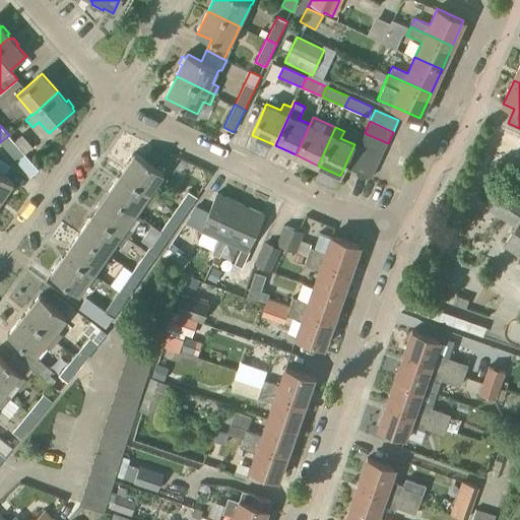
[(382,154),(388,143),(365,133),(360,144),(382,154)]
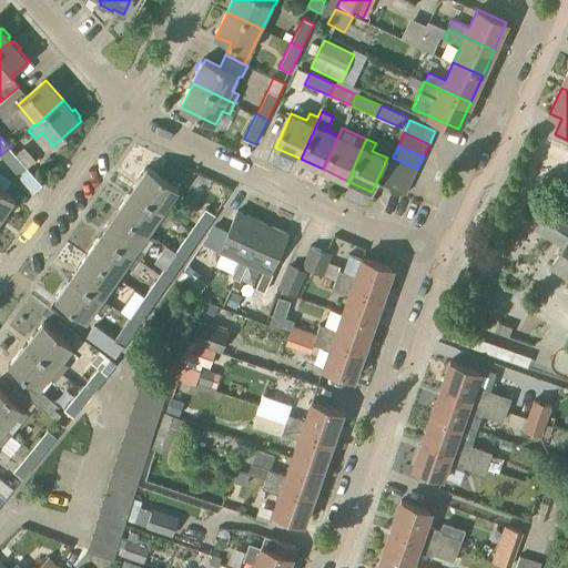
[(16,154),(10,148),(0,155),(33,194),(42,185),(28,168),(33,163),(33,162),(36,160),(23,146),(16,154)]
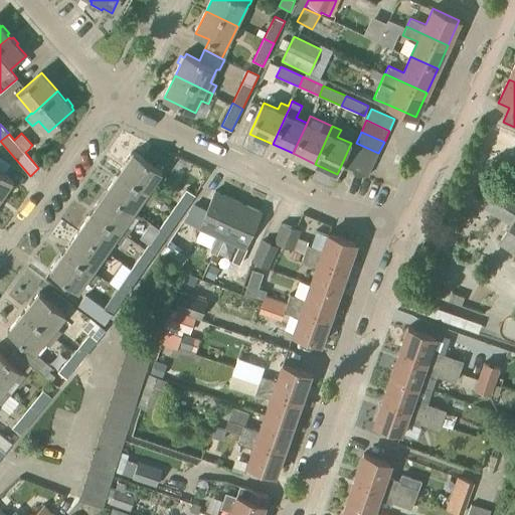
[(373,165),(378,153),(356,143),(350,154),(373,165)]
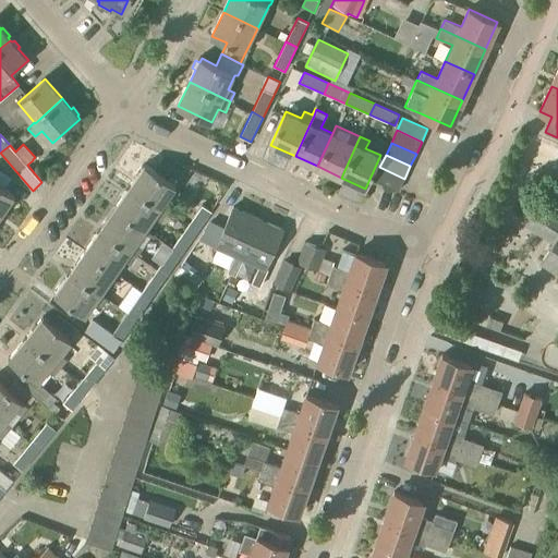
[(138,176),(130,187),(167,214),(172,204),(167,201),(177,187),(146,166),(144,168),(141,166),(135,173),(138,176)]
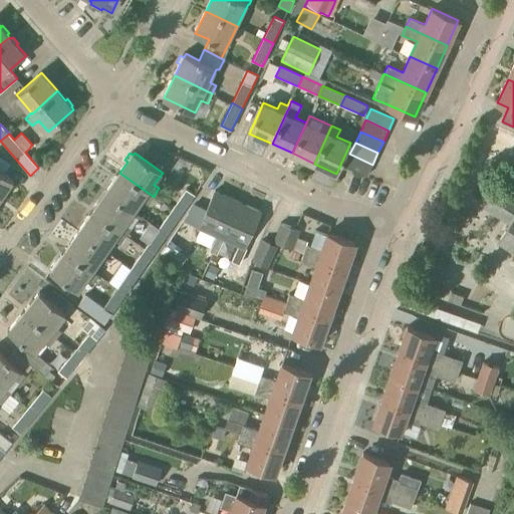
[(367,176),(372,165),(349,154),(344,166),(367,176)]
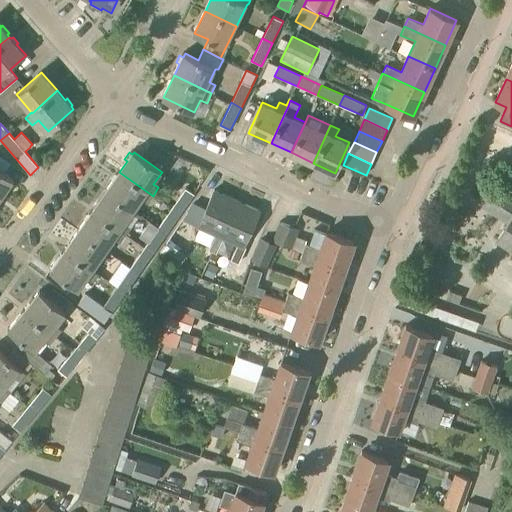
[(0,197),(13,179),(3,172),(10,162),(0,155),(0,197)]
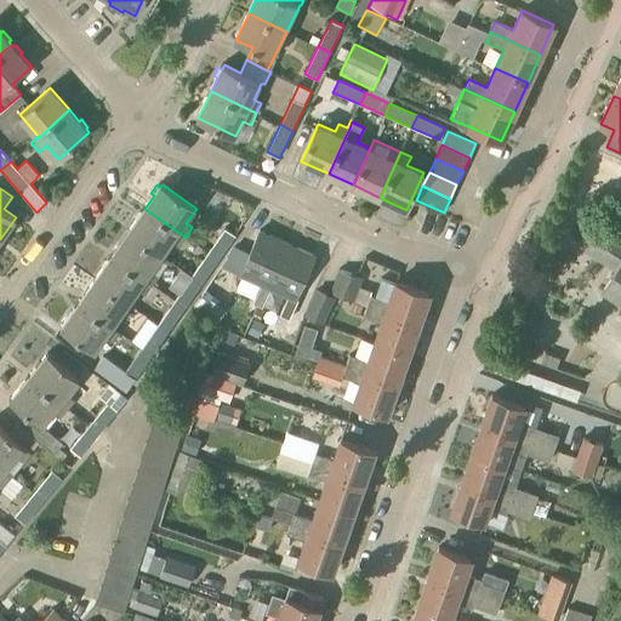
[(144,209),(129,232),(163,257),(163,256),(172,243),(180,248),(186,238),(144,209)]
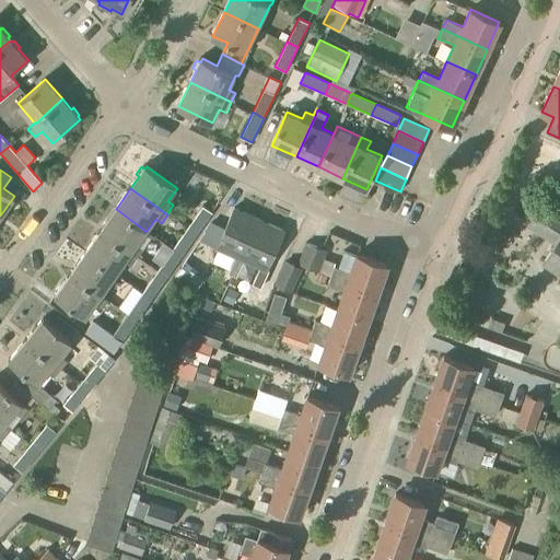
[(559,211),(544,200),(526,225),(555,245),(544,261),(559,271),(559,211)]
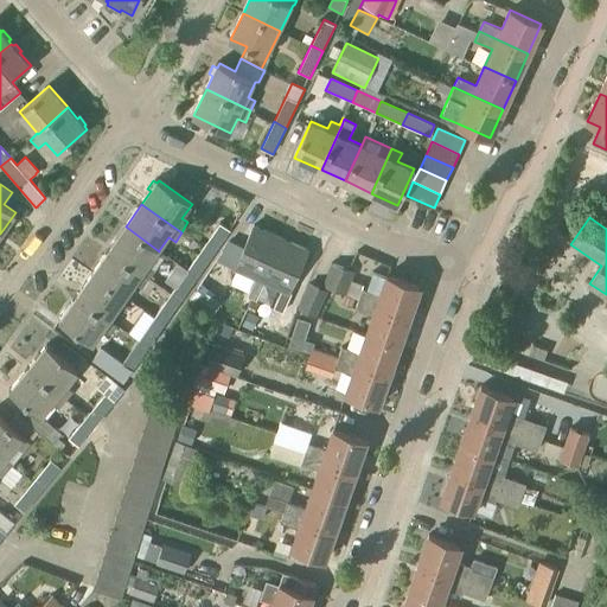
[(219,223),(203,247),(213,255),(230,230),(219,223)]
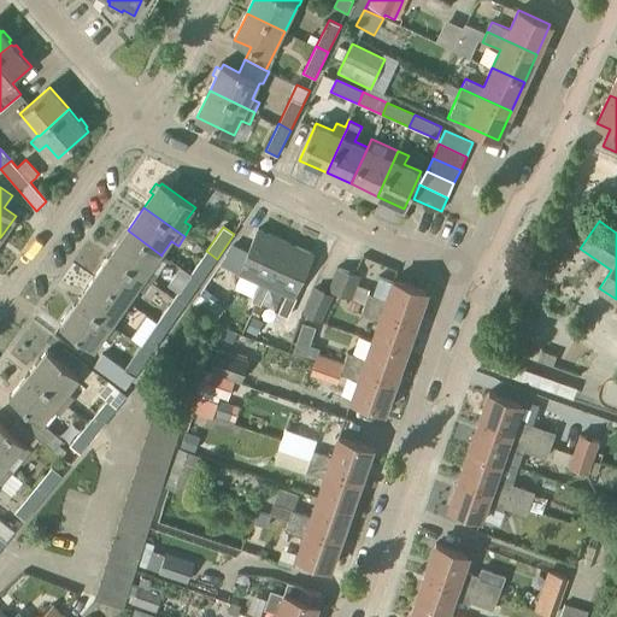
[(260,305),(269,286),(265,285),(285,241),(258,229),(239,272),(259,282),(251,301),(260,305)]
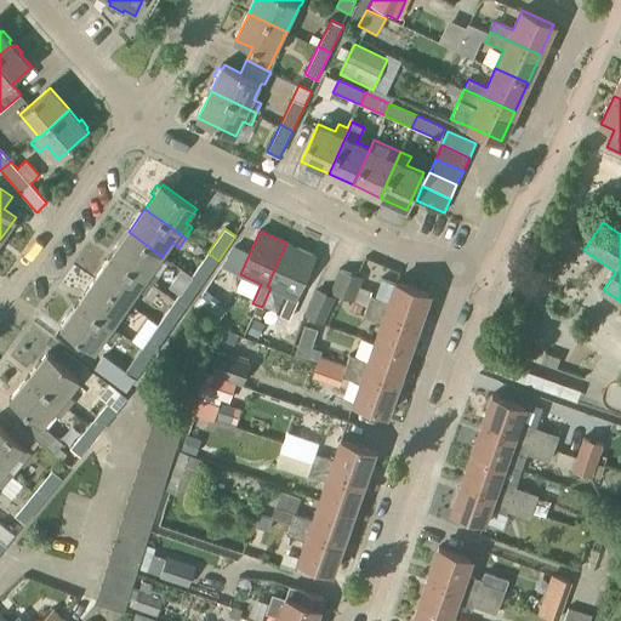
[(170,260),(163,256),(163,257),(129,232),(126,235),(123,233),(117,241),(120,244),(112,256),(146,280),(153,285),(170,260)]
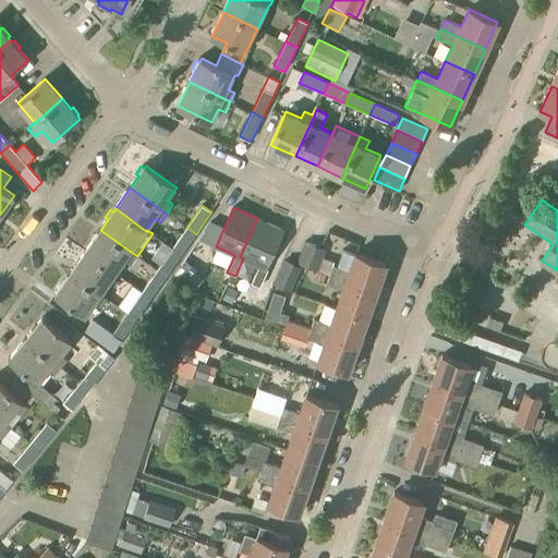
[(240,257),(243,258),(259,266),(251,283),(259,287),(268,269),(265,267),(282,229),(257,218),(240,257)]
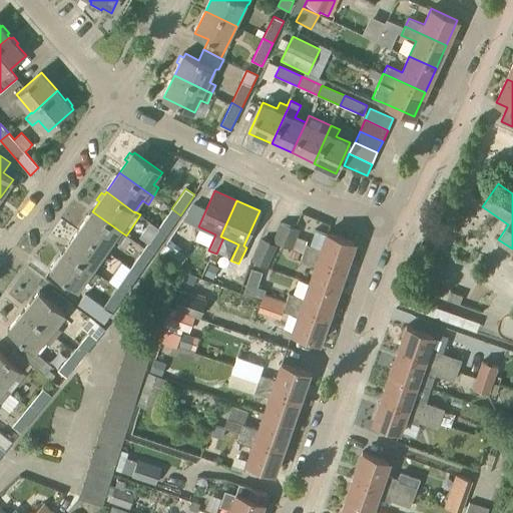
[(171,208),(157,228),(166,234),(180,215),(171,208)]
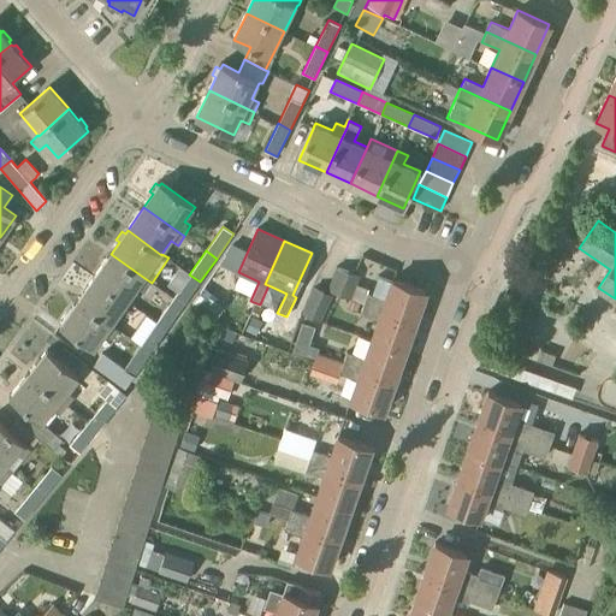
[(144,292),(152,283),(144,278),(111,254),(94,278),(128,302),(137,288),(144,292)]
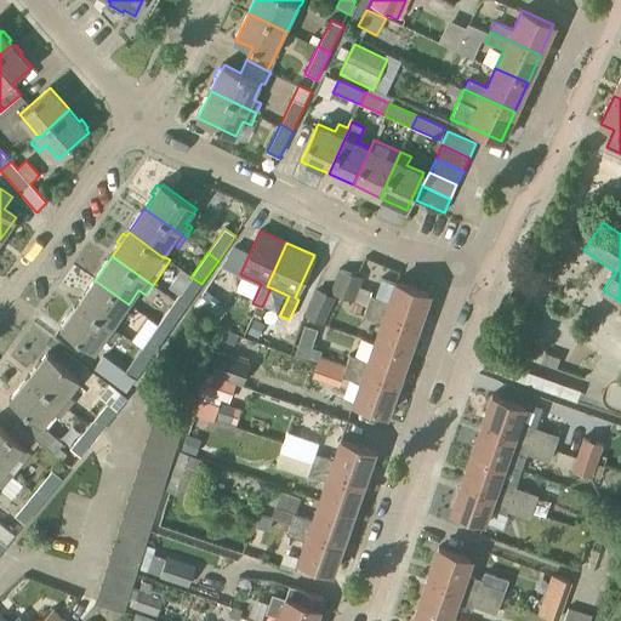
[(354,302),(355,300),(363,278),(339,269),(330,294),(353,301),(354,302)]
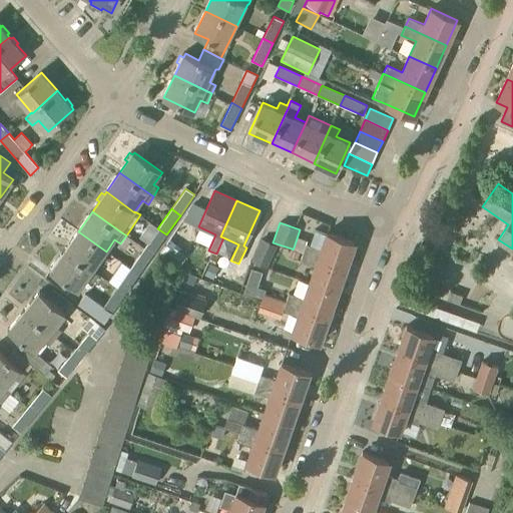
[(153,254),(166,234),(157,228),(144,247),(153,254)]
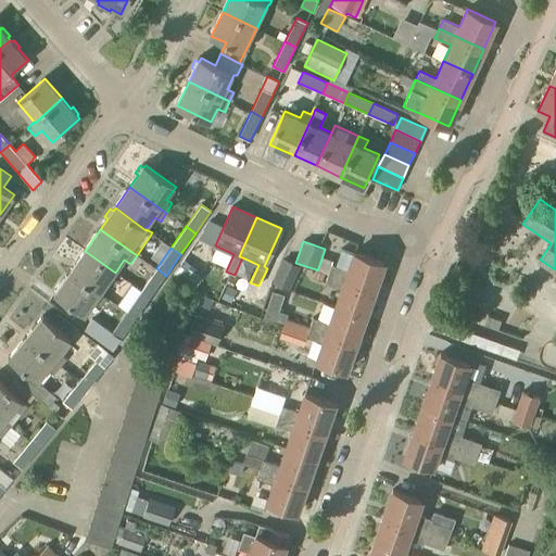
[(101,293),(115,273),(85,251),(70,272),(101,293)]
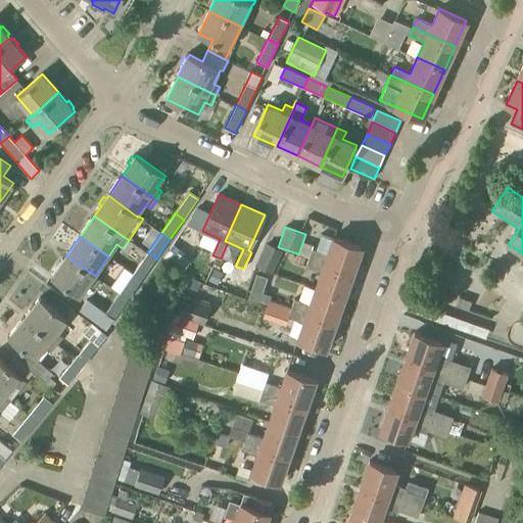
[(308,256),(324,262),(352,272),(362,245),(333,236),(327,253),(312,248),(308,256)]
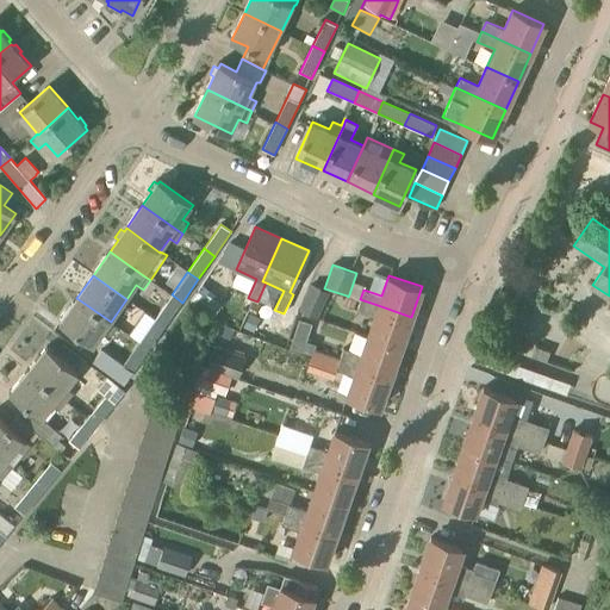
[(317,318),(329,292),(311,284),(299,310),(317,318)]
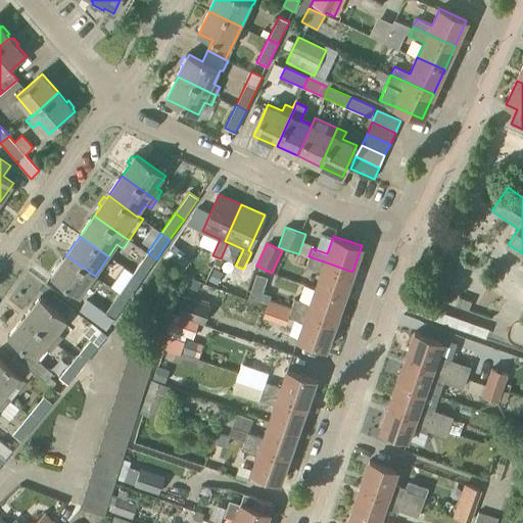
[(142,279),(156,259),(147,252),(133,273),(142,279)]
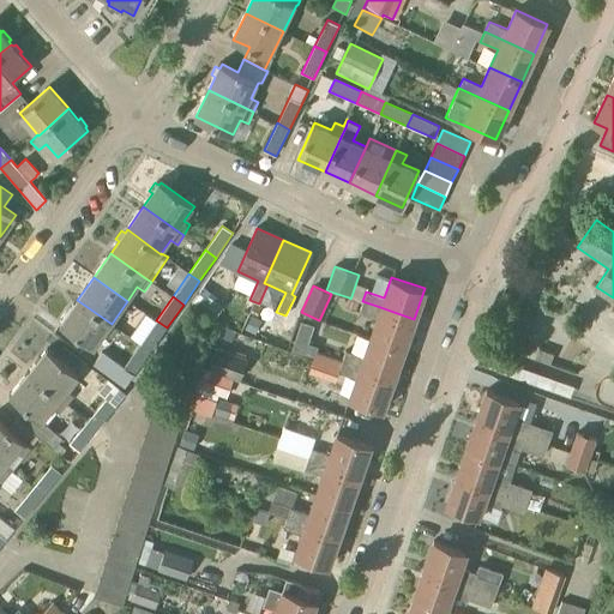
[(345,307),(359,312),(362,302),(350,299),(349,298),(345,307)]
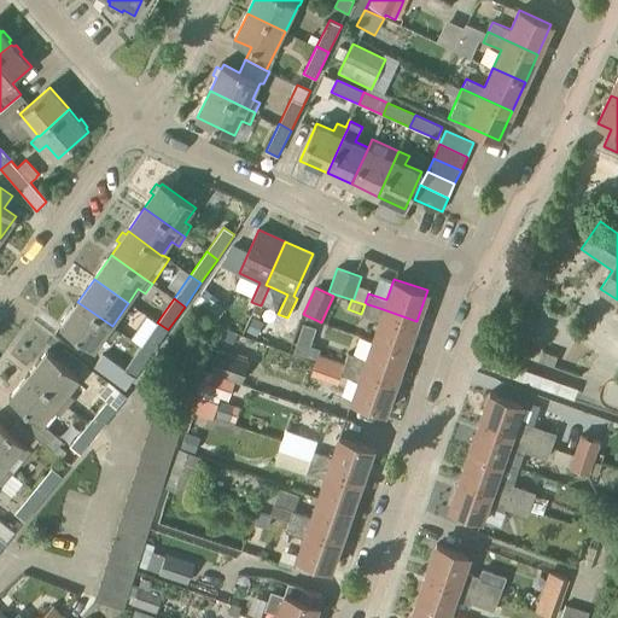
[(120,331),(112,326),(77,302),(70,313),(66,310),(59,320),(63,322),(60,326),(94,350),(105,336),(112,340),(120,331)]
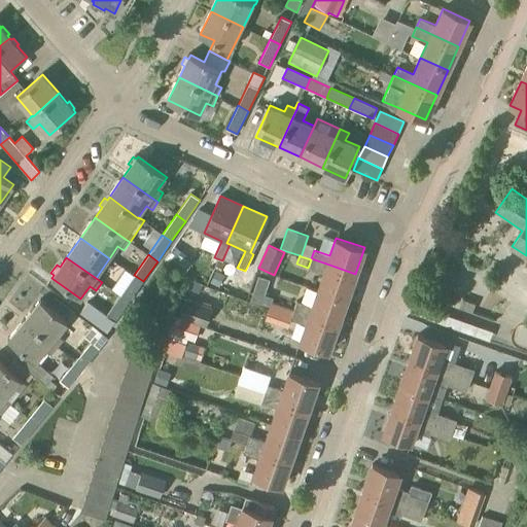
[(355,274),(326,264),(311,258),(311,259),(308,268),(308,269),(323,274),(317,290),(347,300),(355,274)]
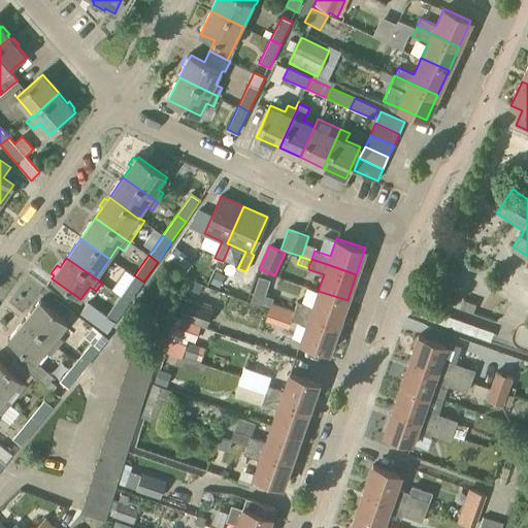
[(215,273),(210,284),(220,287),(224,276),(215,273)]
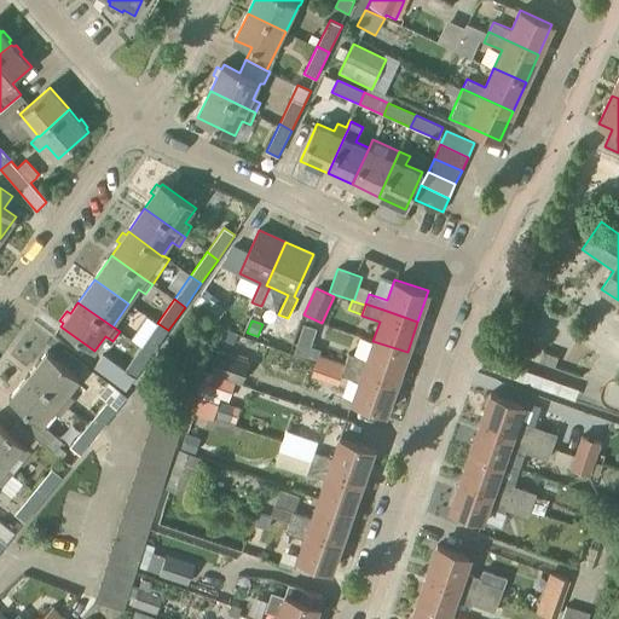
[(157,323),(140,347),(151,354),(168,330),(157,323)]
